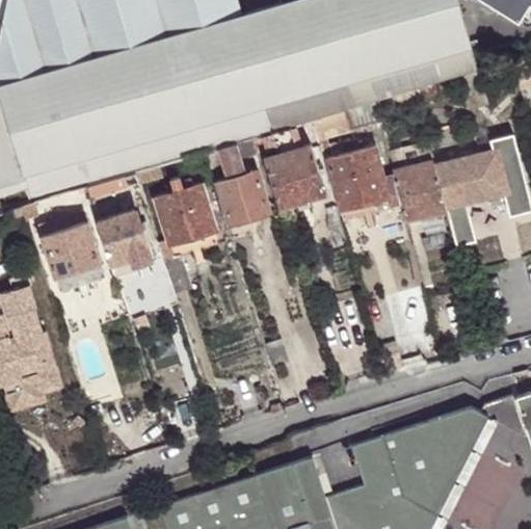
[(0,179),(469,44),(455,0),(296,0),(280,5),(247,16),(240,17),(0,87),(0,179)]
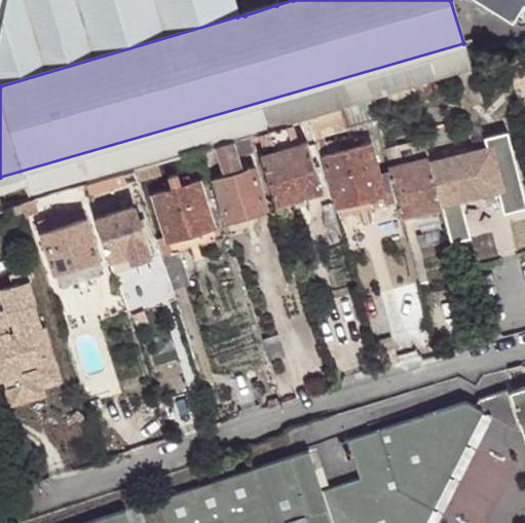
[(6,0),(0,31),(0,86),(237,16),(232,0),(6,0)]
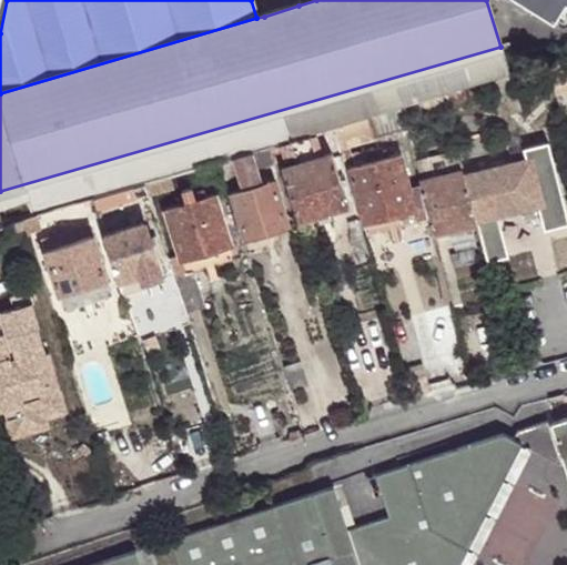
[(275,0),(260,4),(264,17),(299,6),(296,0),(275,0)]
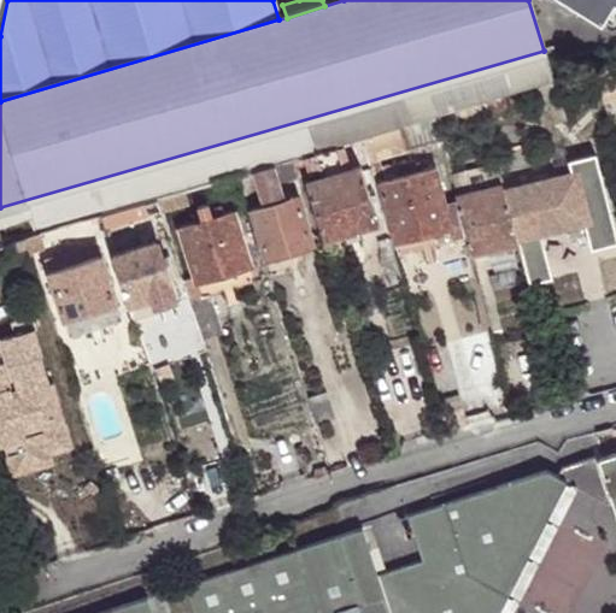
[(615,0),(561,0),(602,25),(610,11),(615,15),(615,0)]
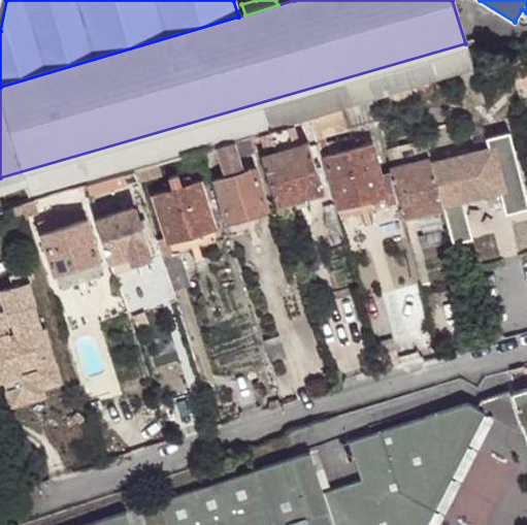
[(0,199),(19,193),(22,203),(471,67),(471,65),(465,43),(0,177),(0,199)]
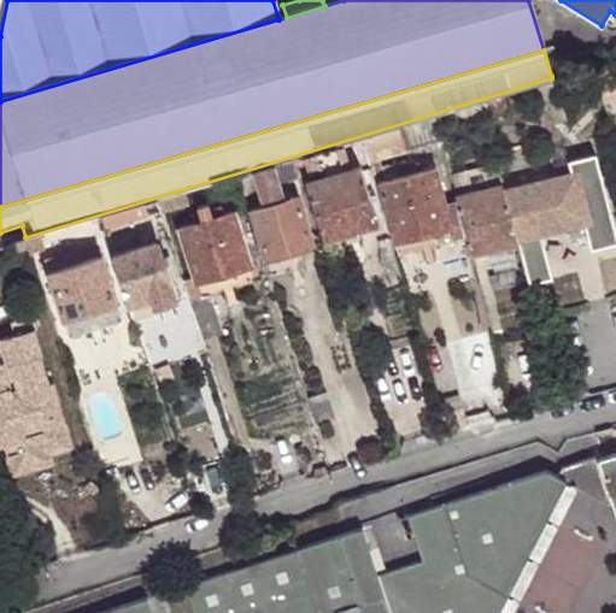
[(567,122),(555,81),(531,89),(543,129),(567,122)]
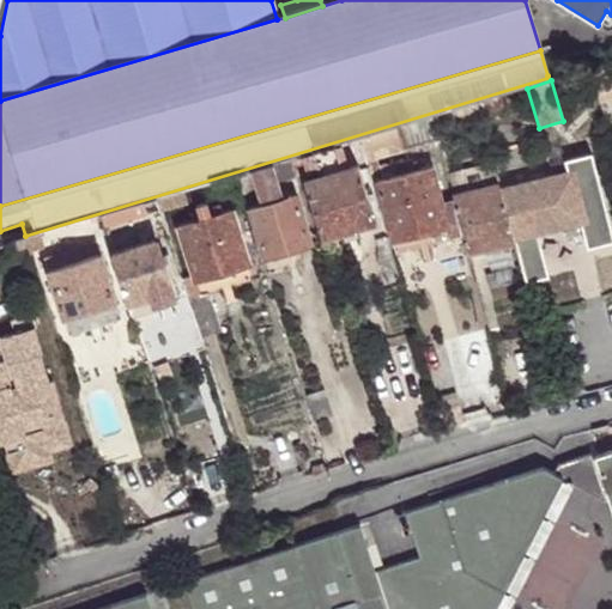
[(500,97),(483,102),(485,113),(503,108),(500,97)]
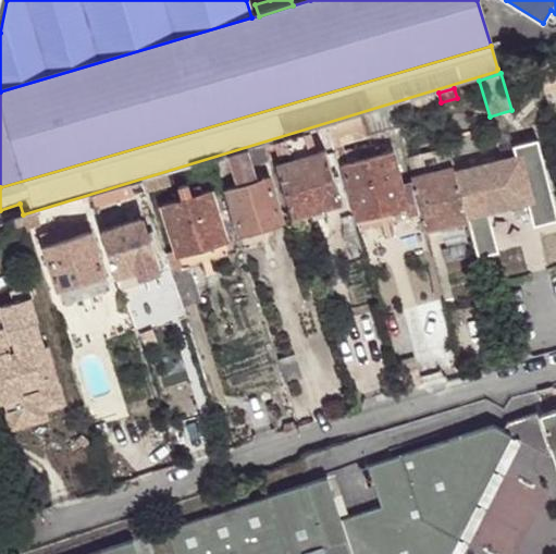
[(399,121),(442,107),(441,102),(439,93),(395,106),(397,112),(399,121)]
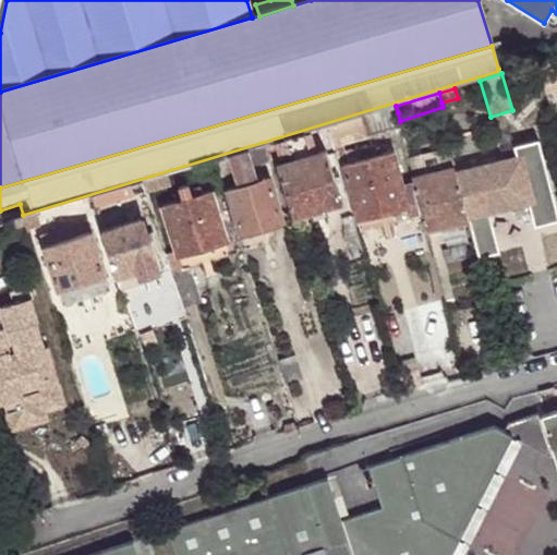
[(458,98),(442,103),(443,107),(445,115),(460,109),(458,98)]
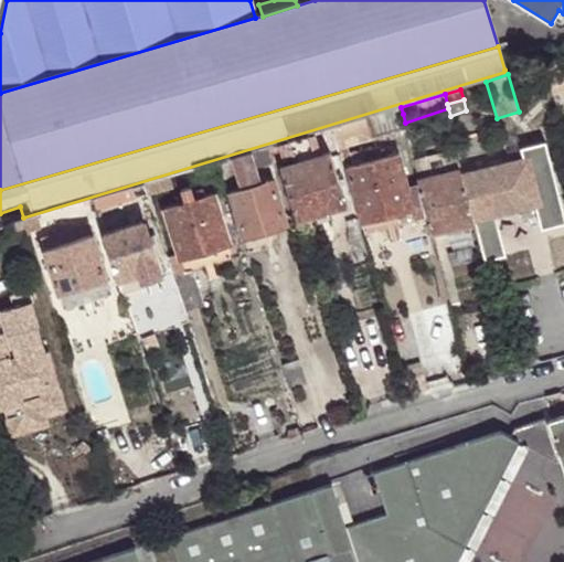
[(348,123),(332,127),(343,167),(348,166),(360,162),(348,123)]
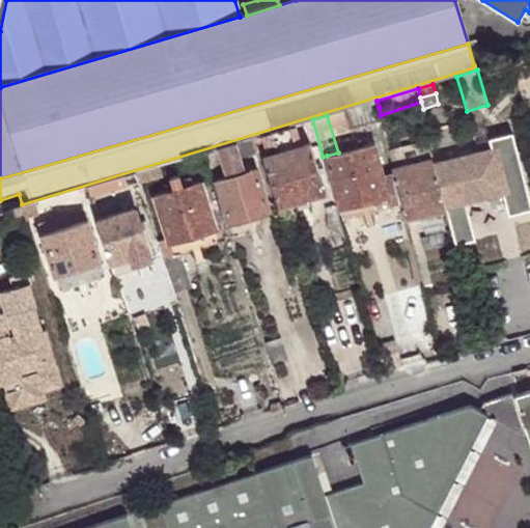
[(290,127),(267,134),(269,140),(275,139),(279,153),(298,147),(290,127)]
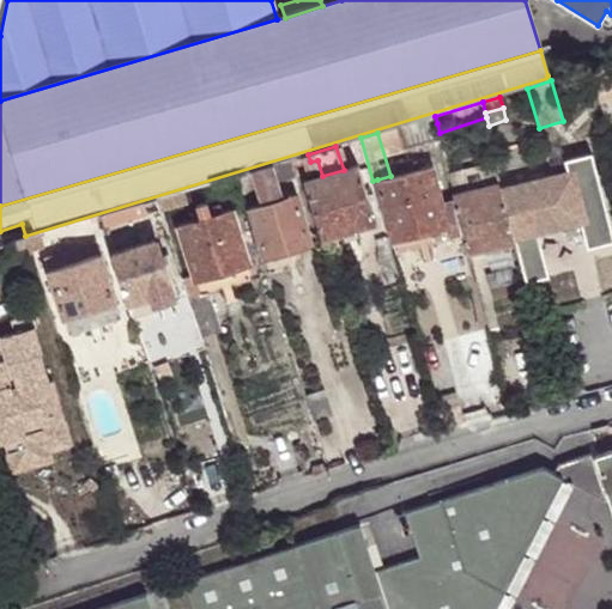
[(568,175),(502,190),(513,241),(514,245),(525,285),(546,280),(535,235),(580,225),(586,251),(611,244),(611,239),(592,157),(565,163),(568,175)]
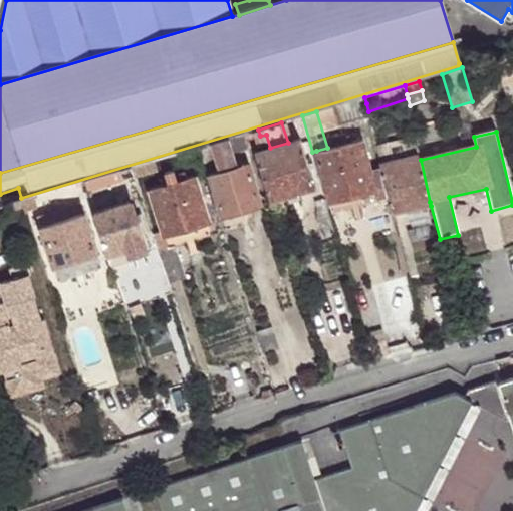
[(239,135),(232,138),(235,145),(241,142),(239,135)]
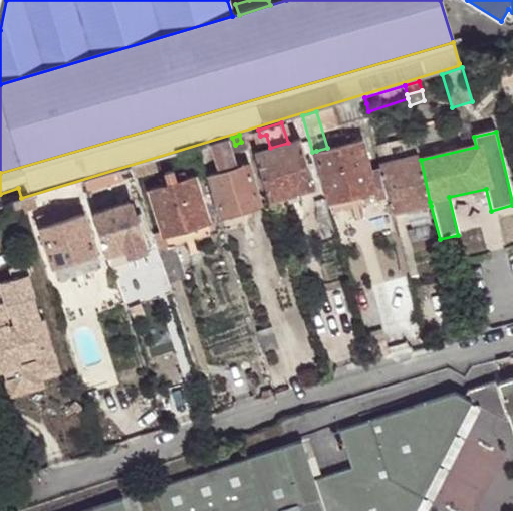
[(288,143),(270,148),(256,154),(270,200),(315,186),(300,138),(288,143)]
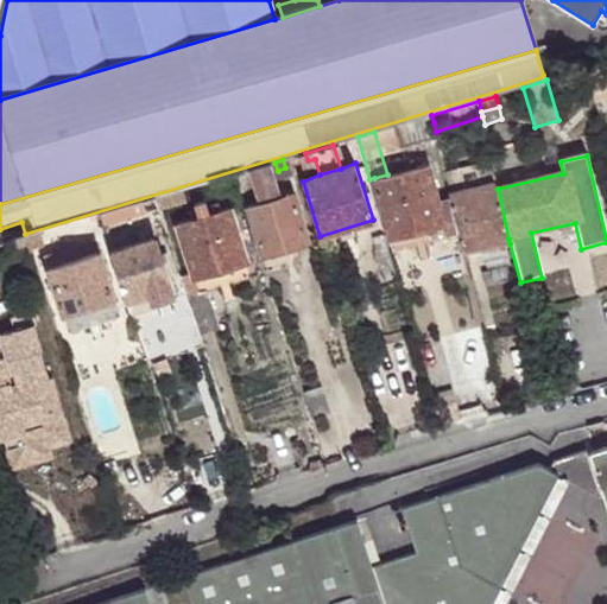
[(269,164),(251,170),(260,203),(279,198),(269,164)]
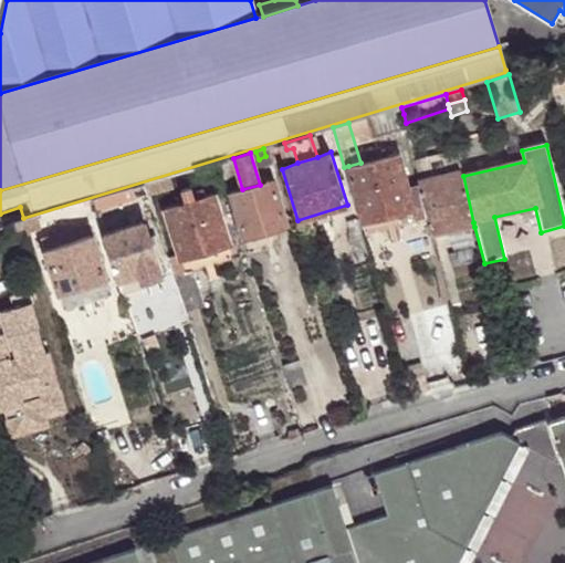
[(361,163),(348,166),(358,202),(407,191),(407,190),(398,154),(361,163)]
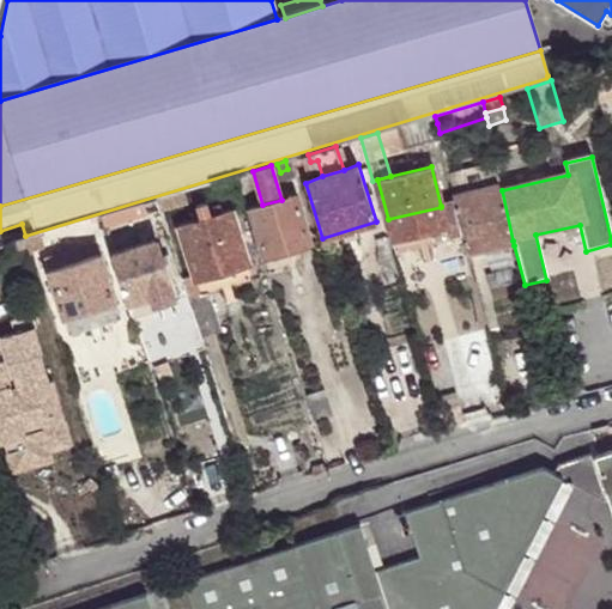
[(464,233),(468,255),(514,245),(513,241),(502,190),(500,184),(455,195),(456,202),(464,233)]
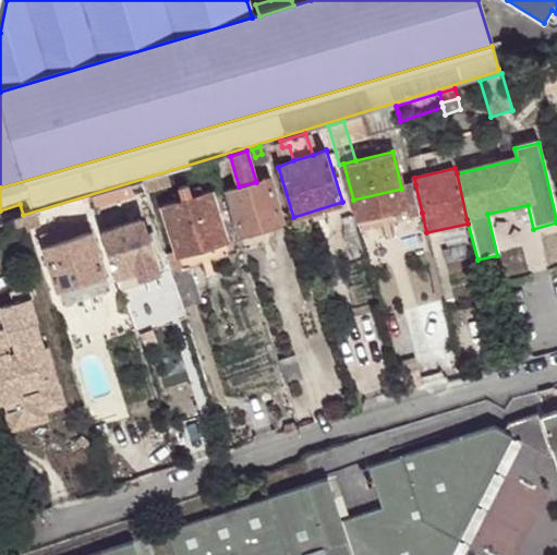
[(256,182),(239,186),(227,192),(241,236),(283,221),(269,177),(256,182)]
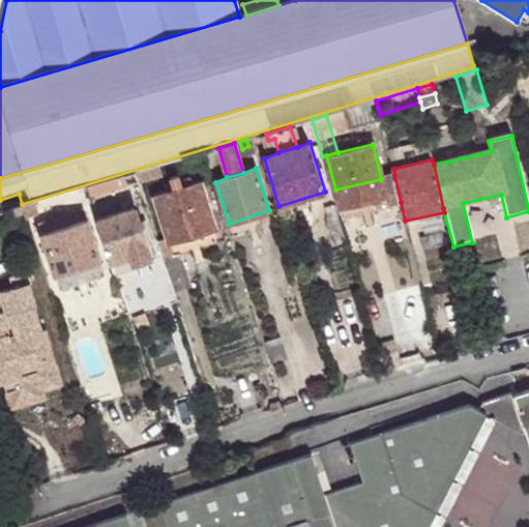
[(137,173),(87,187),(91,200),(139,184),(137,173)]
